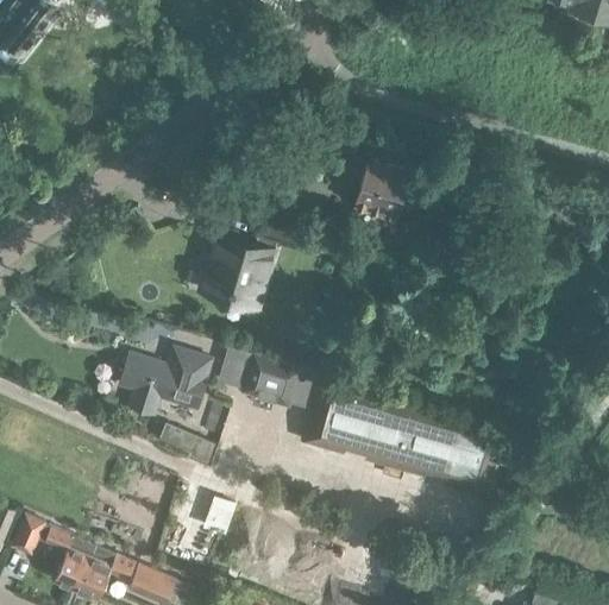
[(0,0),(0,42),(22,60),(62,8),(51,0),(0,0)]
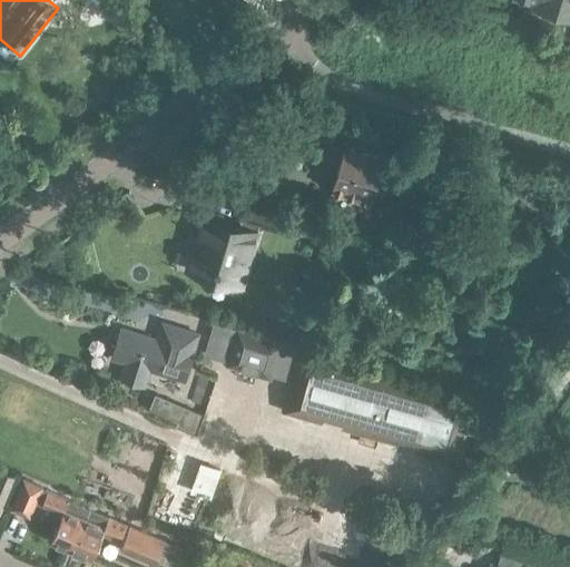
[(569,0),(523,0),(536,3),(534,6),(569,17),(569,0)]
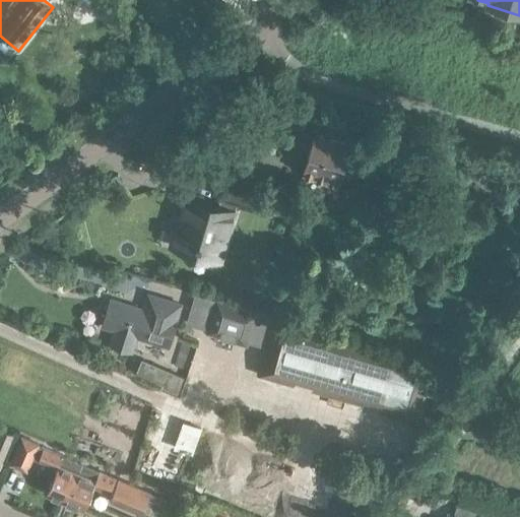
[(347,144),(314,134),(302,176),(335,185),(338,173),(345,175),(350,157),(344,155),(347,144)]
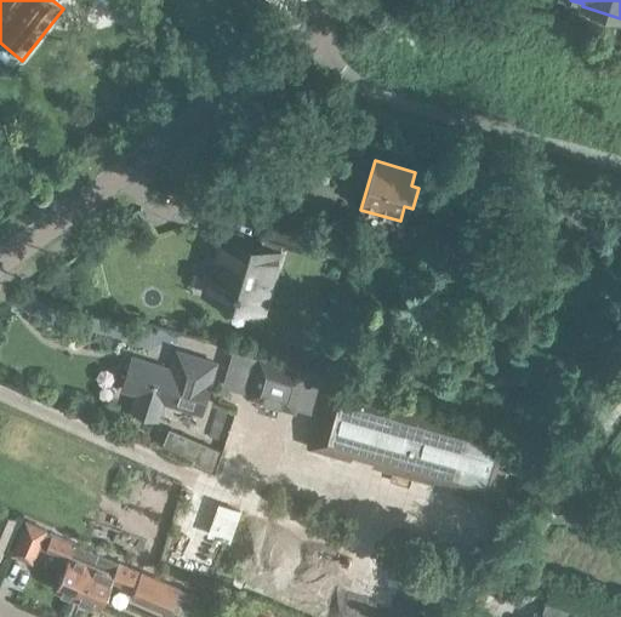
[(519,166),(506,163),(502,176),(517,180),(519,166)]
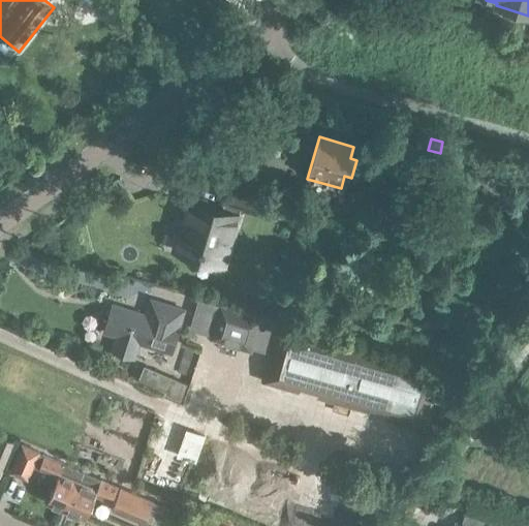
[(239,160),(211,152),(206,169),(234,178),(239,160)]
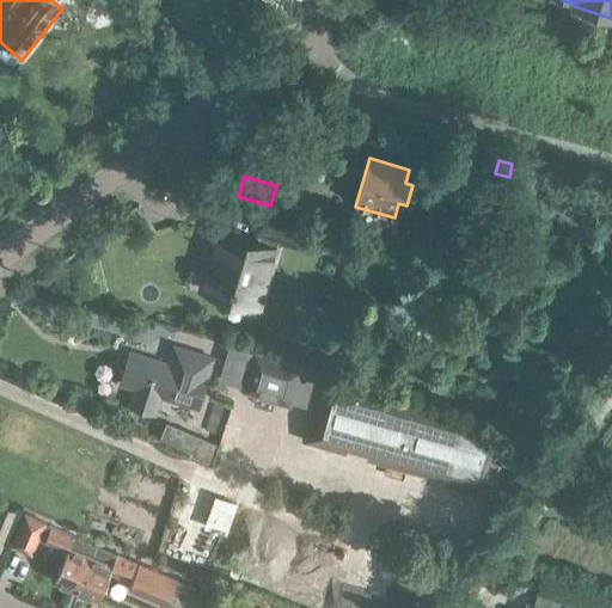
[(304,234),(261,221),(256,239),(298,252),(304,234)]
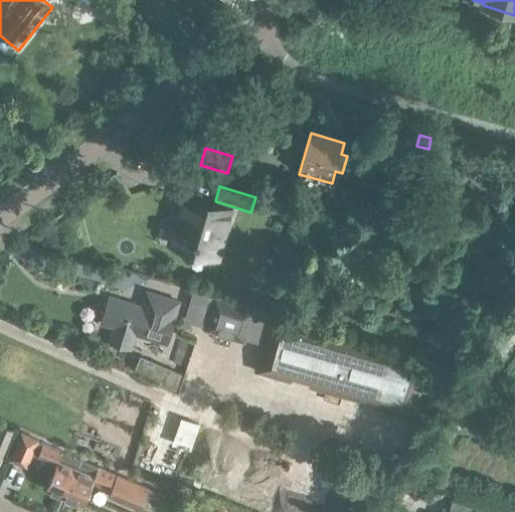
[(228,215),(178,200),(164,250),(214,265),(228,215)]
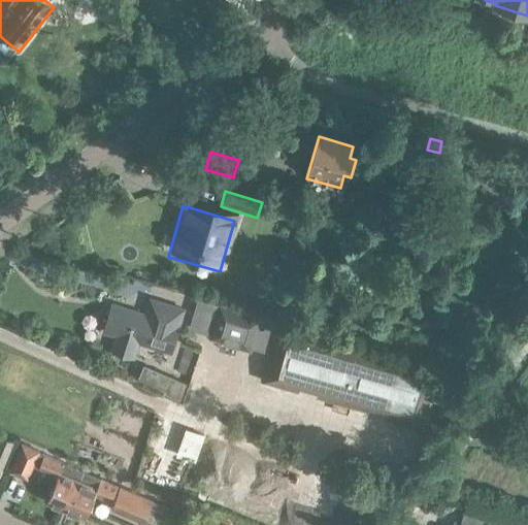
[(144,315),(111,304),(102,334),(114,338),(109,353),(135,361),(139,347),(171,356),(186,310),(150,299),(144,315)]
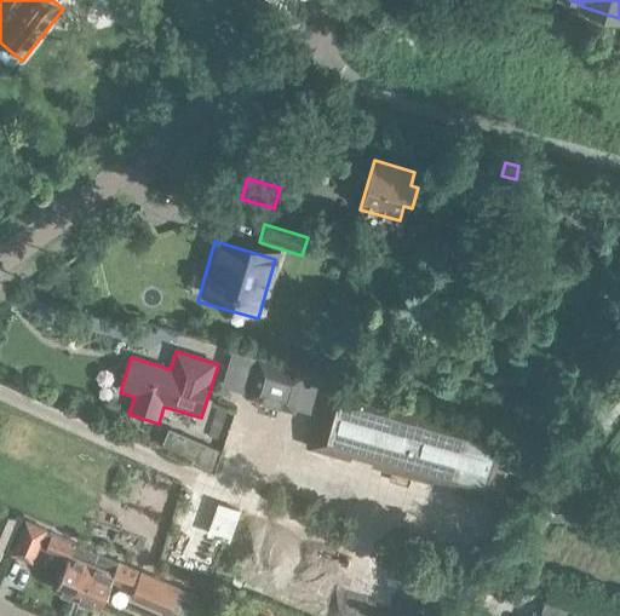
[(253,402),(294,414),(304,384),(263,372),(253,402)]
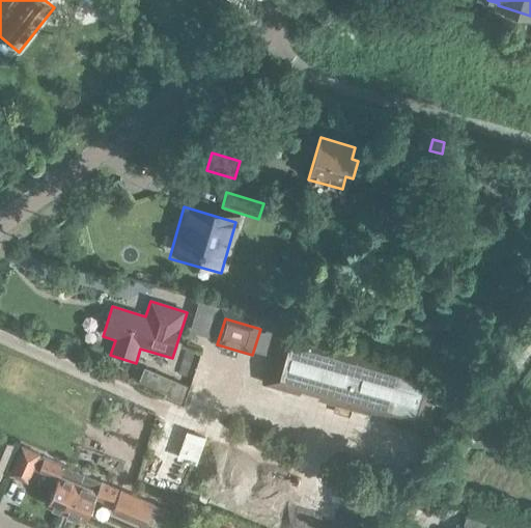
[(439,369),(279,326),(263,386),(298,396),(300,389),(317,394),(316,401),(369,416),(370,410),(389,415),(387,421),(422,432),(439,369)]
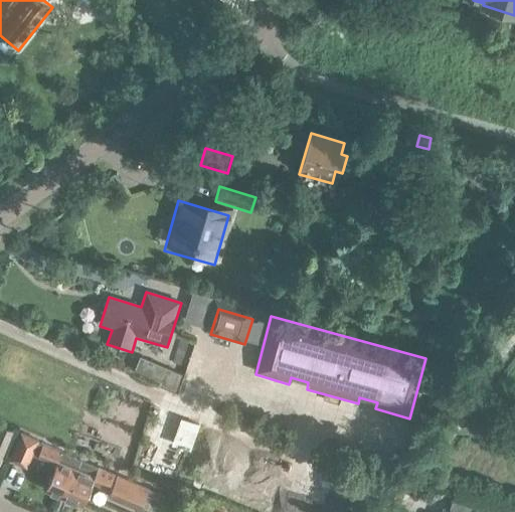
[(179,381),(174,369),(163,373),(169,385),(179,381)]
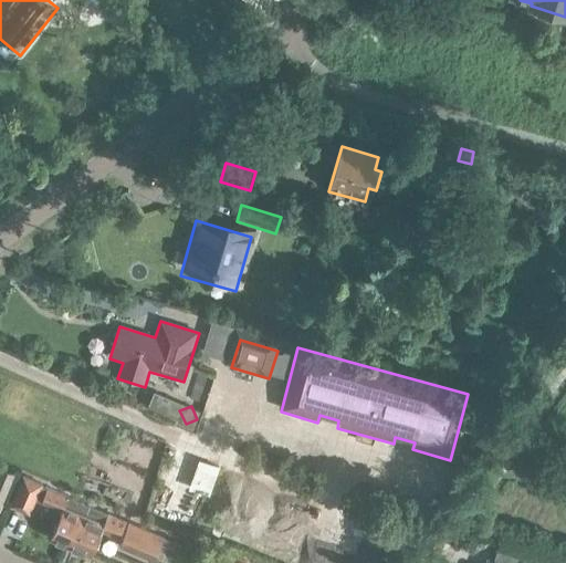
[(220,468),(199,461),(189,491),(210,498),(220,468)]
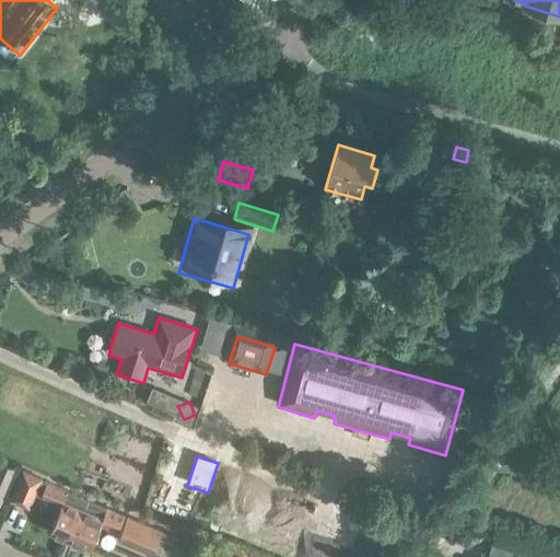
[(15,471),(0,464),(0,511),(0,512),(4,502),(2,501),(15,471)]
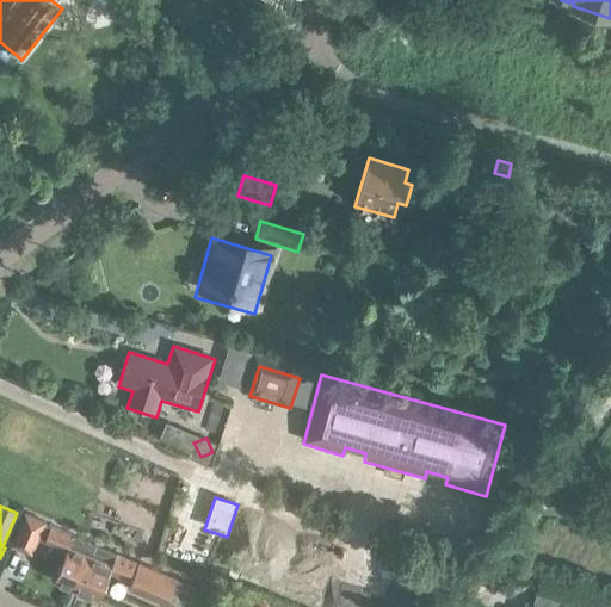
[(32,557),(45,524),(25,513),(11,547),(32,557)]
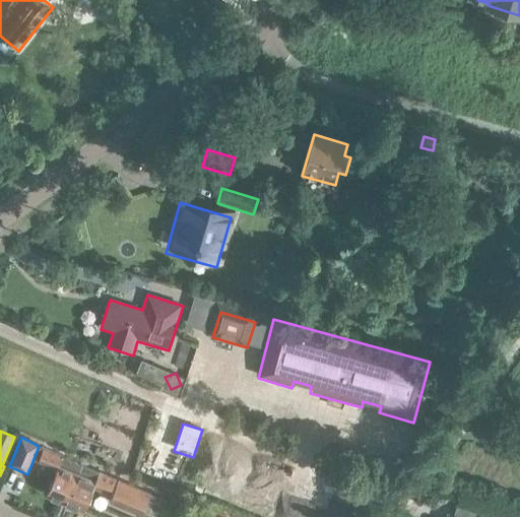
[(62,458),(44,449),(38,464),(55,471),(46,497),(61,503),(68,485),(71,486),(79,464),(62,457),(62,458)]
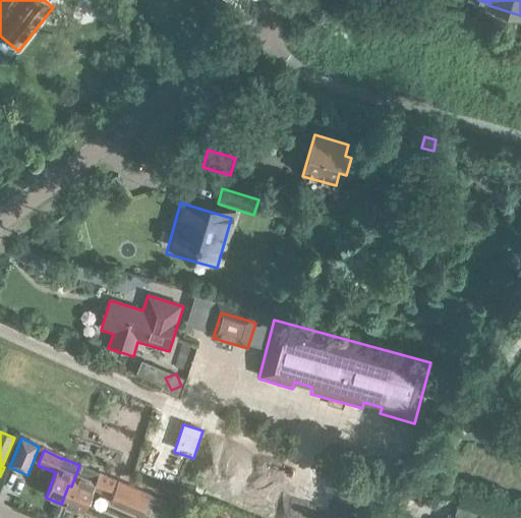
[(71,486),(68,485),(61,504),(83,513),(93,491),(111,499),(109,505),(139,517),(141,517),(146,509),(151,496),(100,474),(79,465),(71,486)]
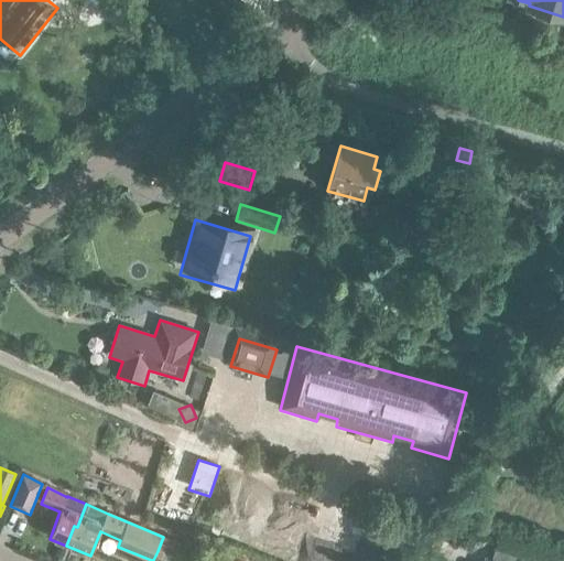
[(163,537),(158,551),(165,553),(175,558),(181,543),(163,537)]
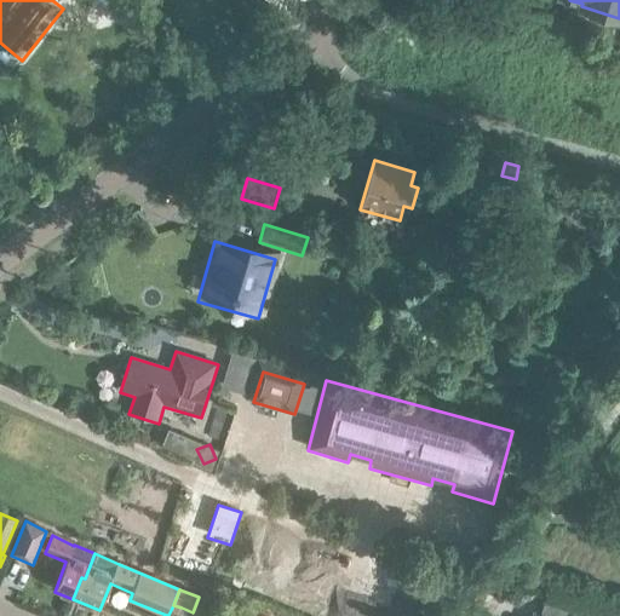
[(237,615),(214,605),(210,615),(237,615)]
